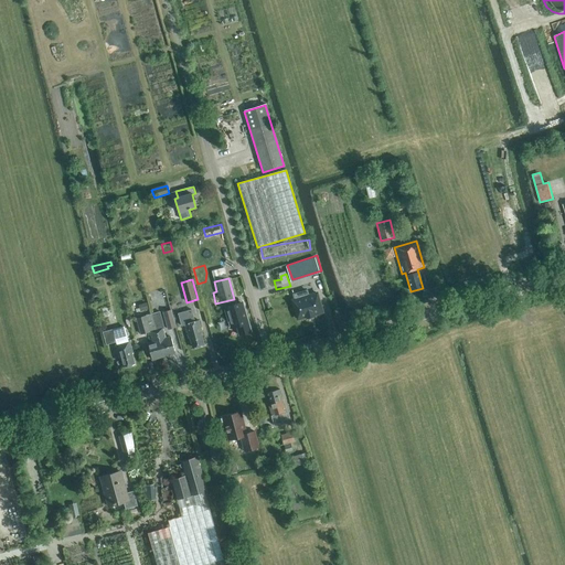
[(201,288),(206,306),(213,305),(208,287),(201,288)]
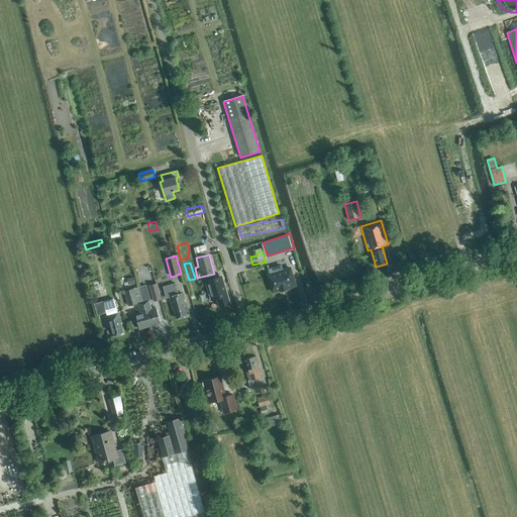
[(272,274),(269,275),(274,291),(282,289),(283,290),(289,289),(289,287),(296,284),(292,269),(284,271),(282,266),(270,270),(272,274)]
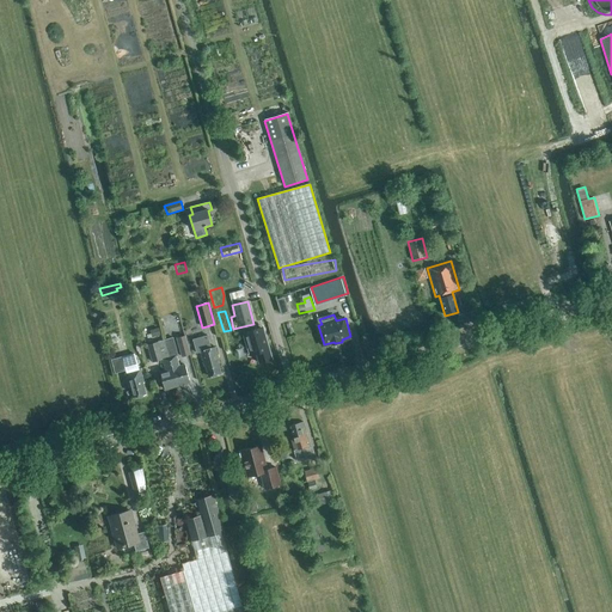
[(261,328),(243,334),(249,356),(256,354),(258,363),(273,360),(265,337),(263,337),(261,328)]
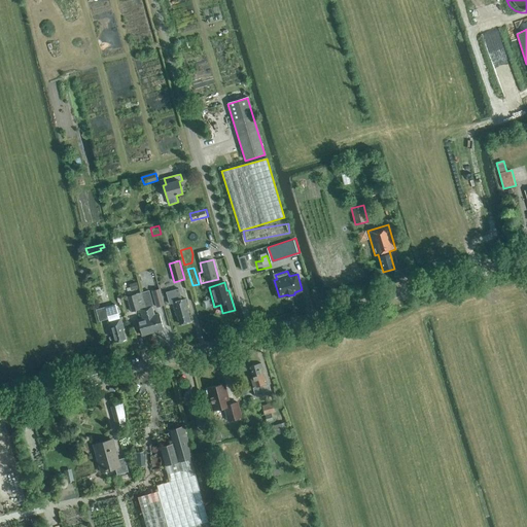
[(138,289),(137,283),(129,285),(131,291),(138,289)]
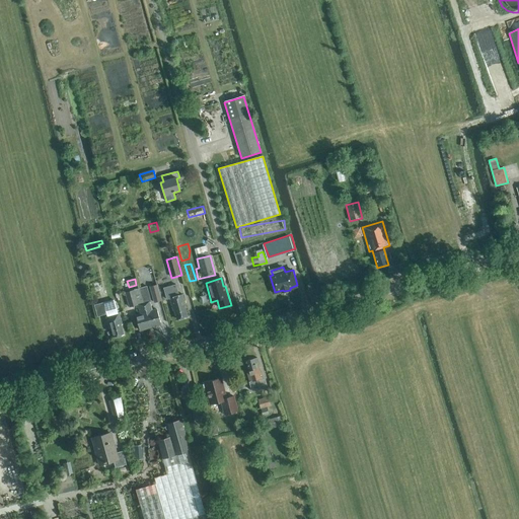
[(154,303),(161,301),(157,285),(150,287),(154,303)]
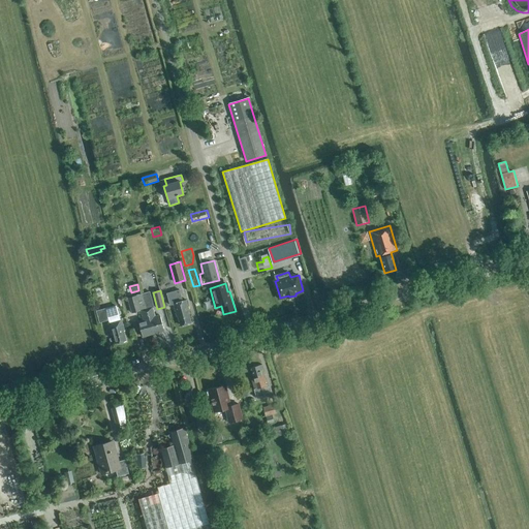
[(182,302),(179,290),(166,293),(169,306),(173,305),(177,316),(178,316),(181,325),(190,323),(188,313),(189,313),(186,301),(182,302)]
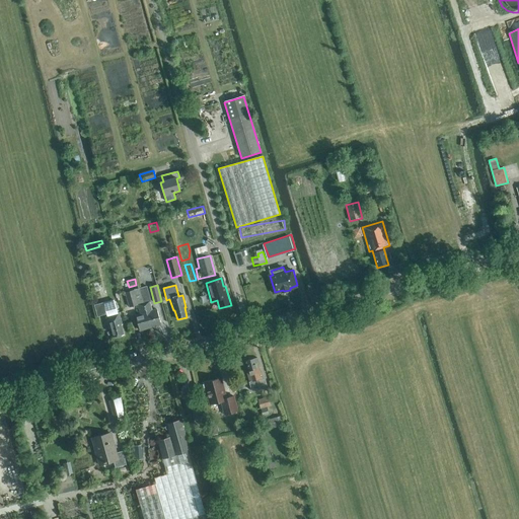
[(139,289),(150,327),(161,324),(157,310),(152,311),(150,302),(150,301),(146,287),(139,289)]
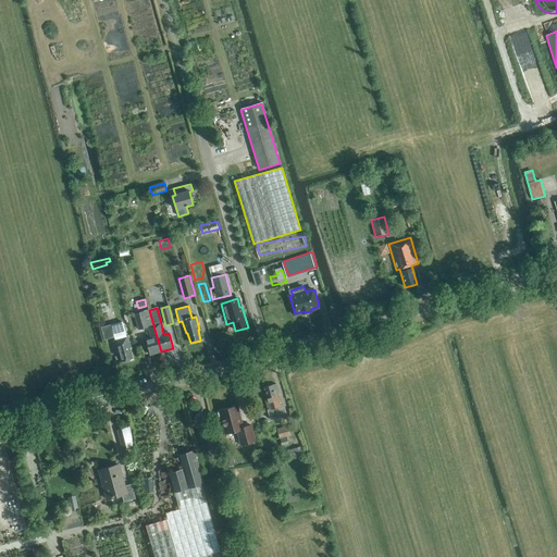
[(149,355),(161,351),(149,310),(134,314),(138,330),(147,327),(150,337),(145,339),(149,355)]
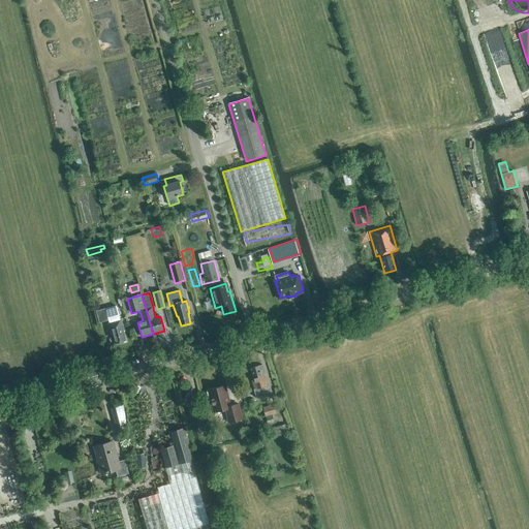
[(119,319),(117,310),(116,306),(105,309),(109,322),(107,322),(112,335),(113,335),(116,344),(125,341),(123,332),(124,331),(121,319),(119,319)]
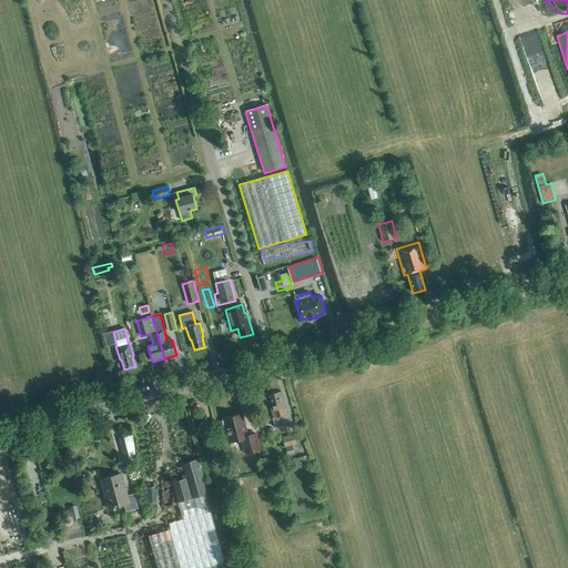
[(290,425),(288,421),(281,393),(270,395),(273,407),(270,407),(275,427),(283,425),(283,427),(290,425)]
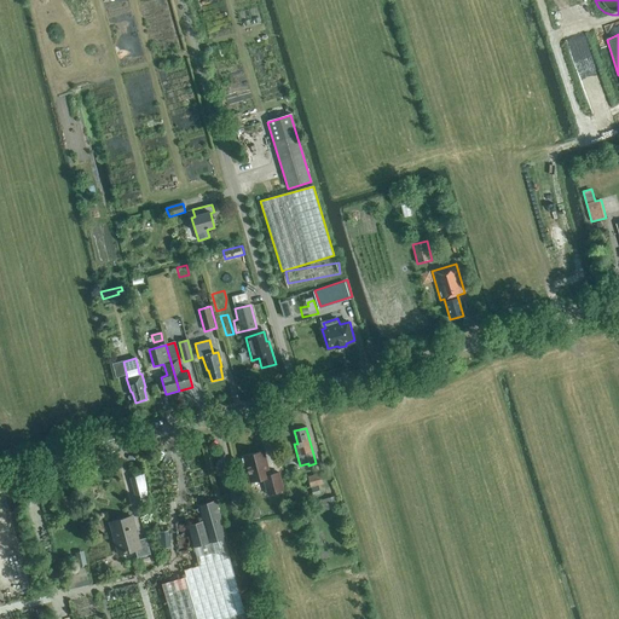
[(247,468),(250,482),(264,479),(267,495),(283,491),(278,473),(270,475),(264,452),(243,457),(244,458),(242,460),(244,468),(247,468)]
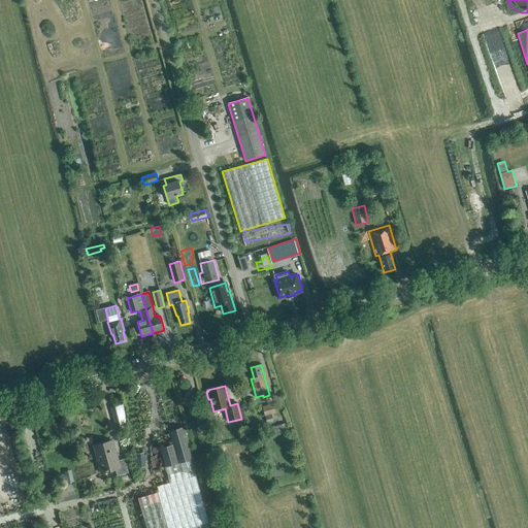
[(265,416),(275,413),(273,404),(263,407),(265,416)]
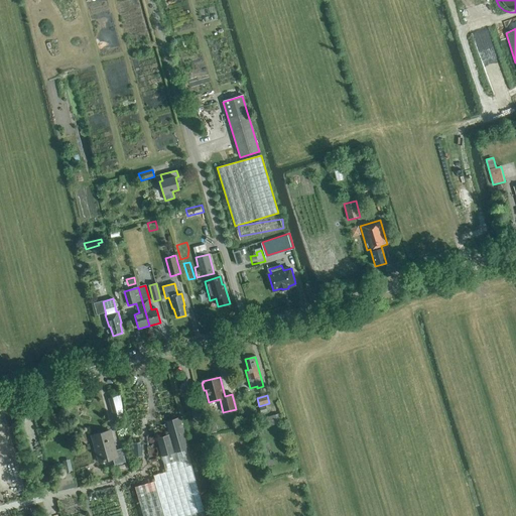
[(282,429),(281,424),(281,423),(278,414),(267,417),(270,426),(277,424),(281,437),(285,436),(283,429),(282,429)]
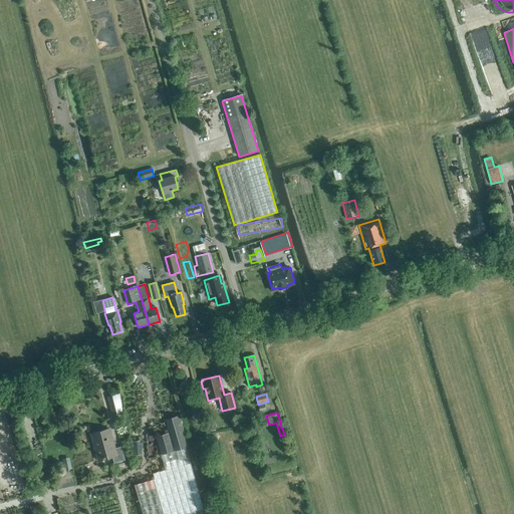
[(142,513),(204,513),(186,447),(189,447),(180,416),(164,421),(165,422),(163,424),(168,428),(169,434),(157,437),(166,470),(153,474),(155,479),(135,485),(142,513)]
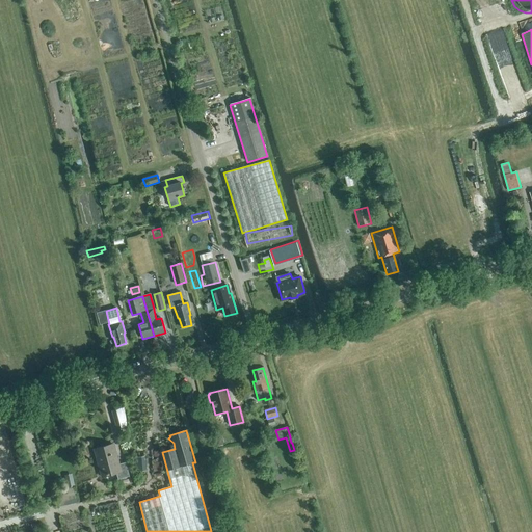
[(223,445),(222,437),(214,439),(216,447),(223,445)]
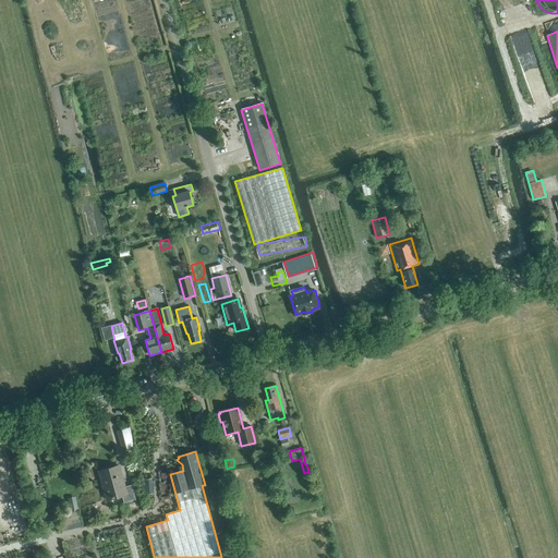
[(124,487),(118,466),(99,471),(108,500),(122,497),(123,502),(135,499),(132,485),(124,487)]
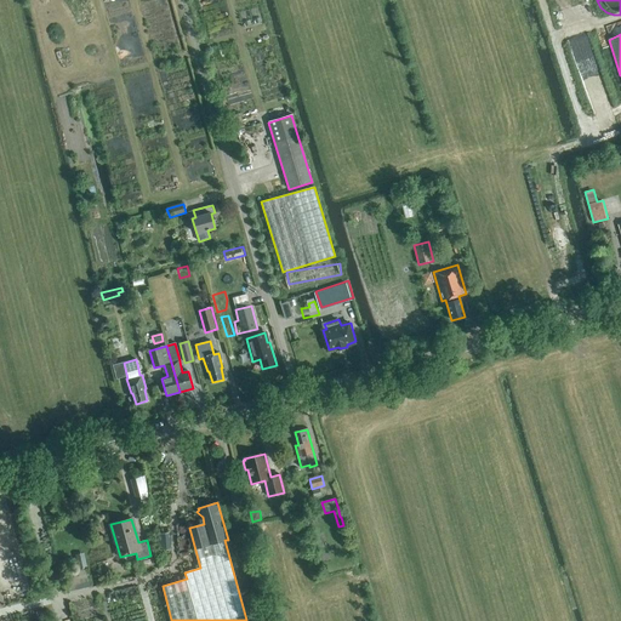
[(171,531),(160,533),(160,548),(171,548),(171,531)]
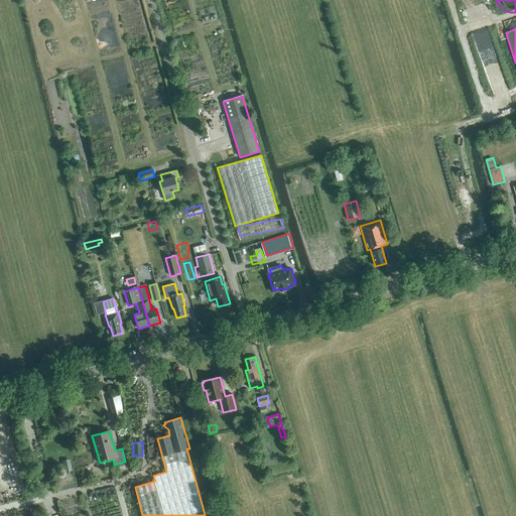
[(76,488),(73,473),(53,477),(57,492),(76,488)]
